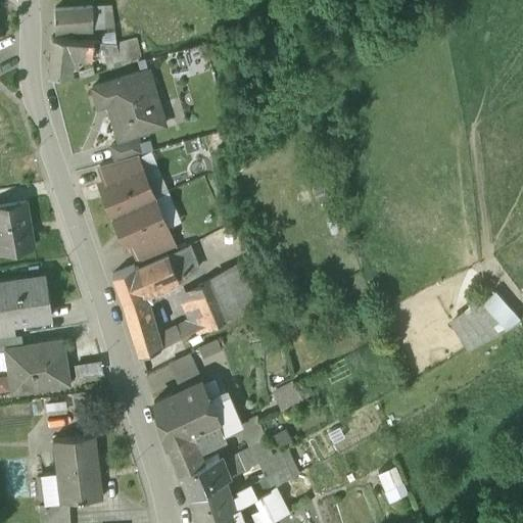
[(92,6),(55,8),(55,30),(80,29),(80,28),(92,28),(92,6)]
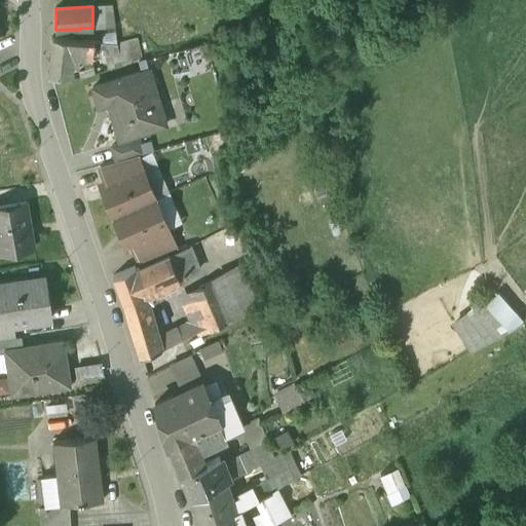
[(111,6),(92,6),(92,28),(111,28),(111,6)]
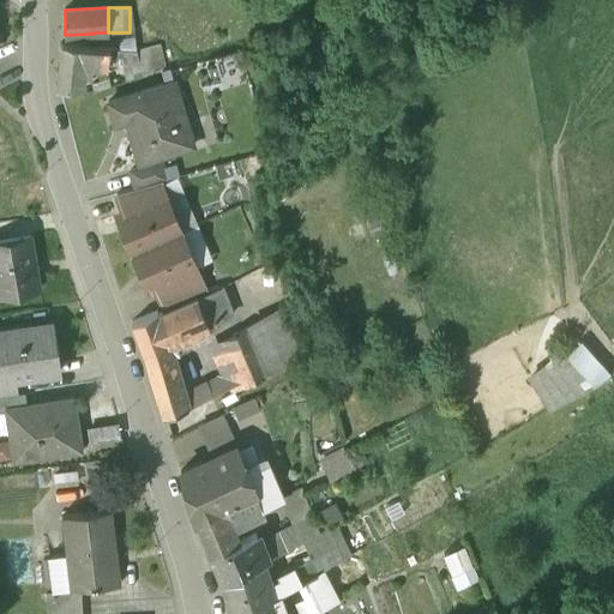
[(86,47),(61,44),(58,89),(82,86),(83,77),(90,78),(90,66),(107,67),(108,64),(109,49),(86,47)]
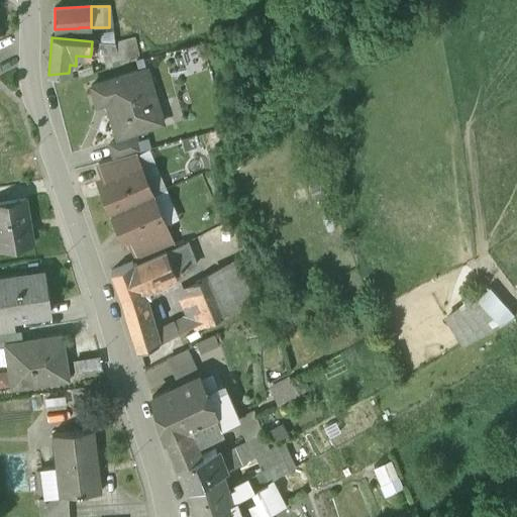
[(137,38),(115,44),(118,55),(121,65),(142,60),(137,38)]
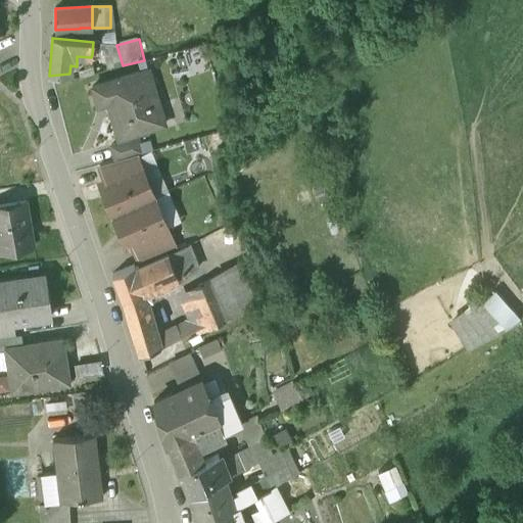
[(116,45),(93,42),(92,54),(105,55),(120,55),(116,45)]
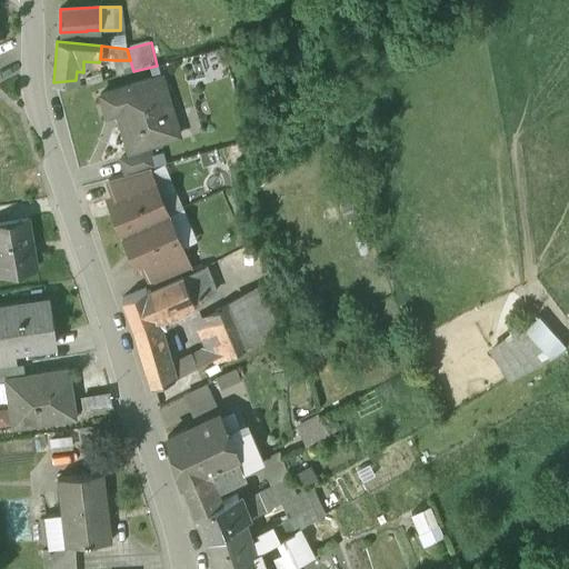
[(130,60),(115,60),(116,77),(133,71),(130,60)]
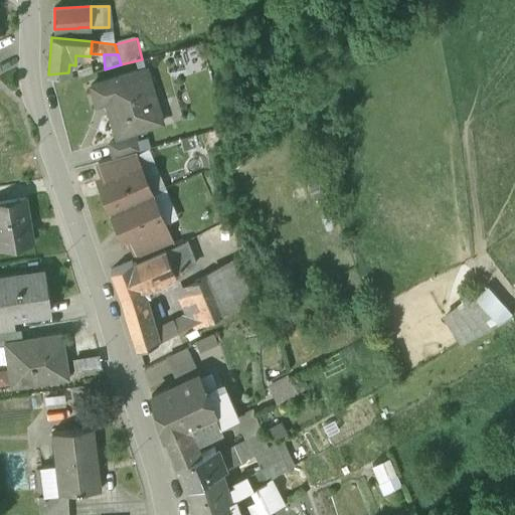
[(146,68),(92,84),(97,104),(107,101),(117,136),(162,123),(146,68)]
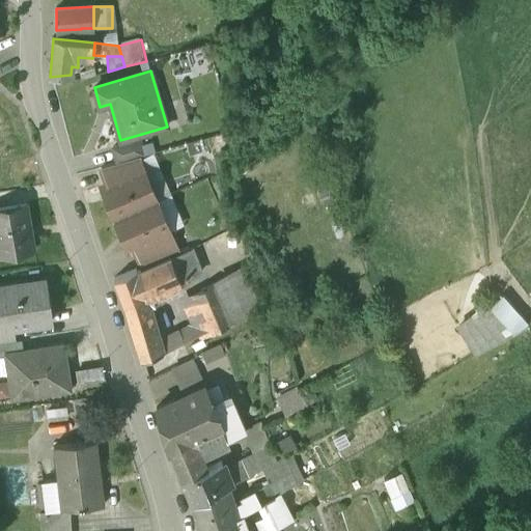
[(139,140),(113,147),(117,162),(143,155),(139,140)]
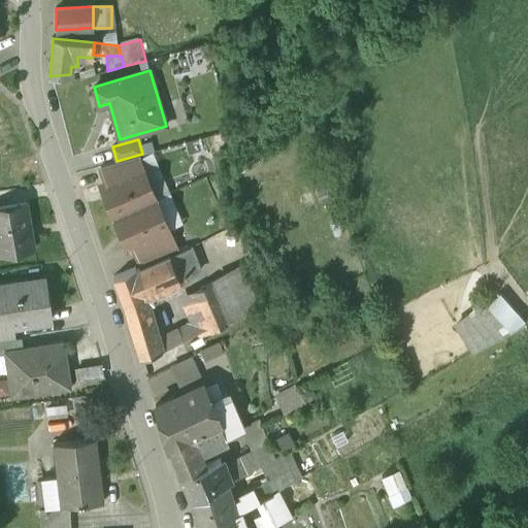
[(136,157),(100,167),(106,184),(141,169),(136,157)]
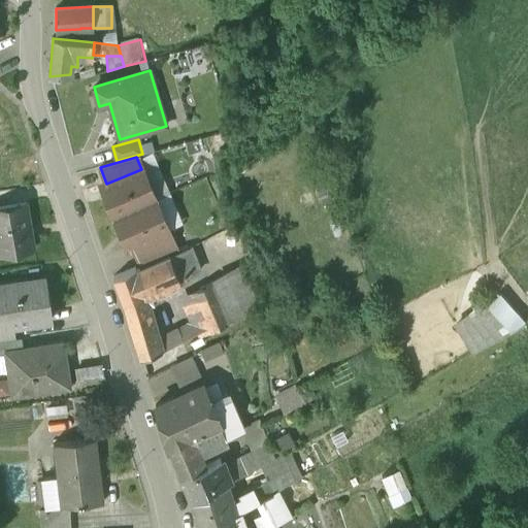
[(106,184),(101,186),(114,218),(155,200),(141,169),(106,184)]
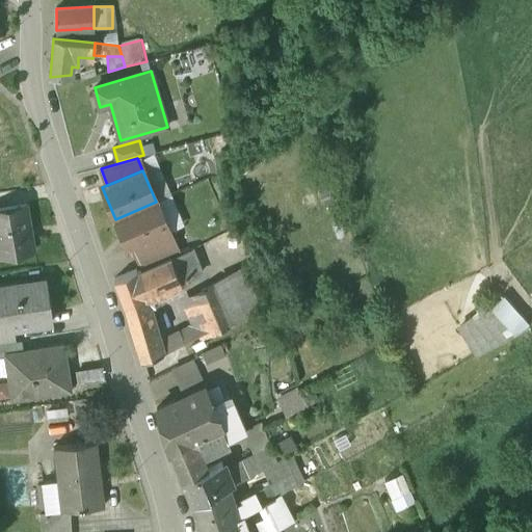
[(156,202),(115,219),(129,250),(133,248),(168,234),(156,202)]
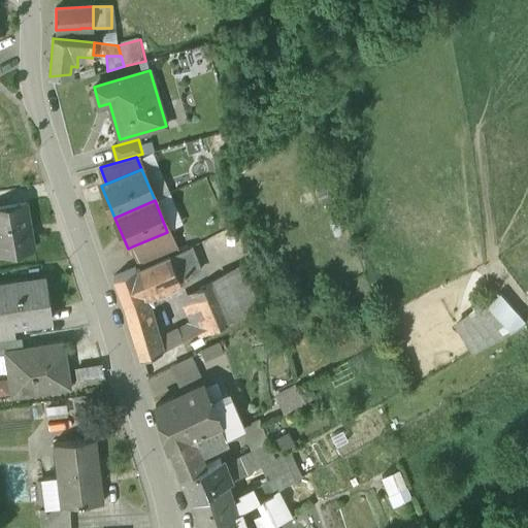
[(26,203),(0,207),(0,255),(34,250),(26,203)]
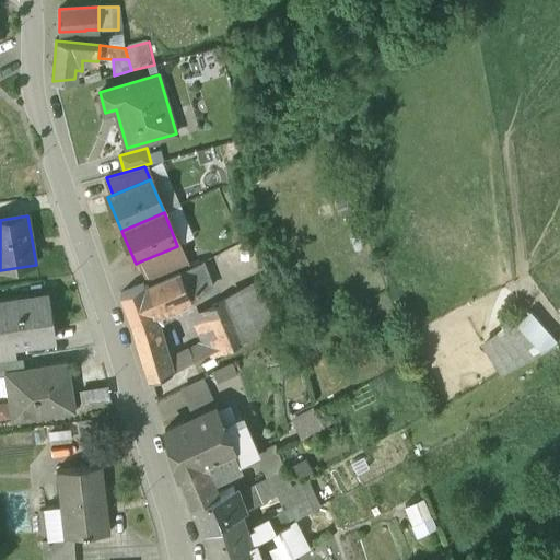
[(177,246),(140,261),(150,284),(179,272),(187,269),(177,246)]
